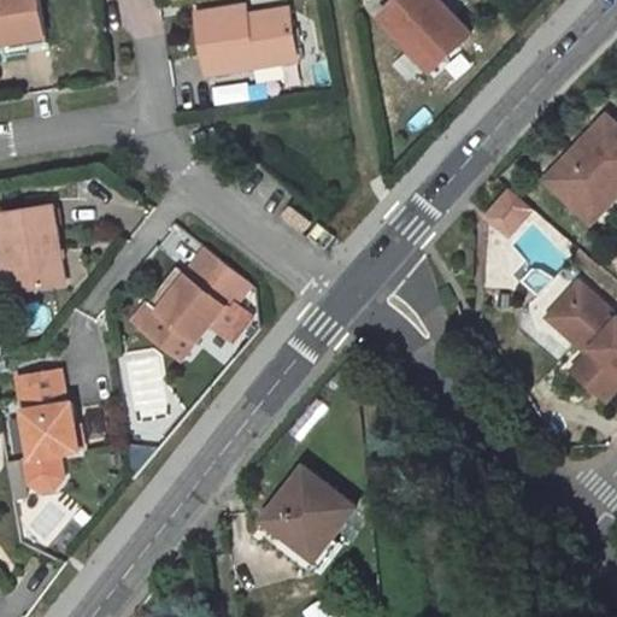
[(0,0),(0,41),(4,41),(13,40),(11,31),(41,25),(36,0),(0,0)]
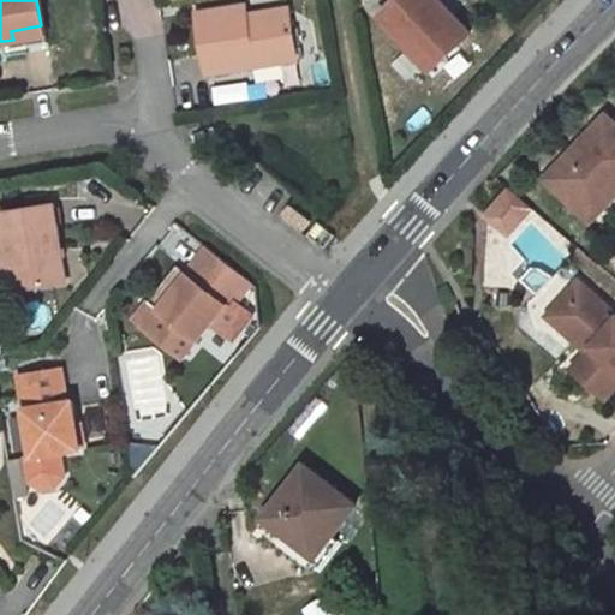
[(470,33),(439,0),(395,0),(380,15),(431,70),(470,33)]
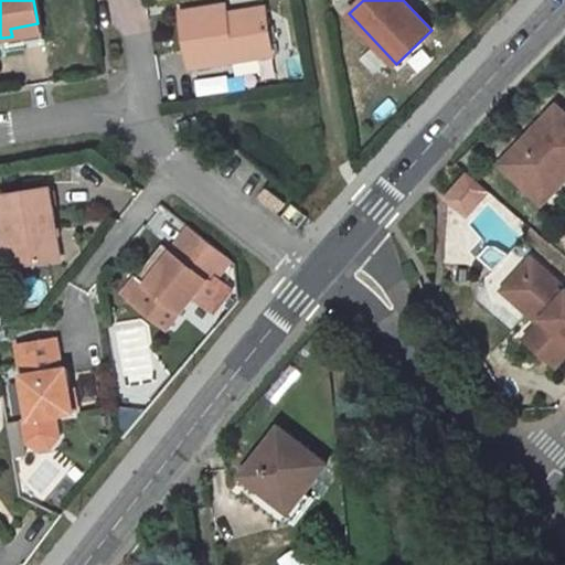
[(188,64),(268,51),(263,14),(225,20),(224,12),(223,6),(180,13),(188,64)]
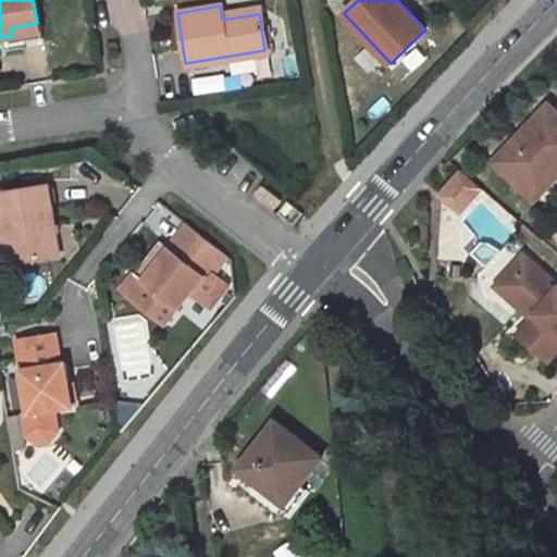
[(257,7),(221,12),(222,20),(259,14),(257,7)]
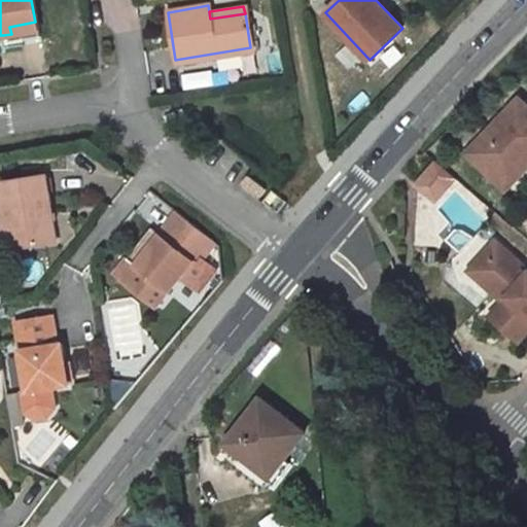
[(4,40),(37,35),(35,22),(9,27),(11,34),(3,35),(4,40)]
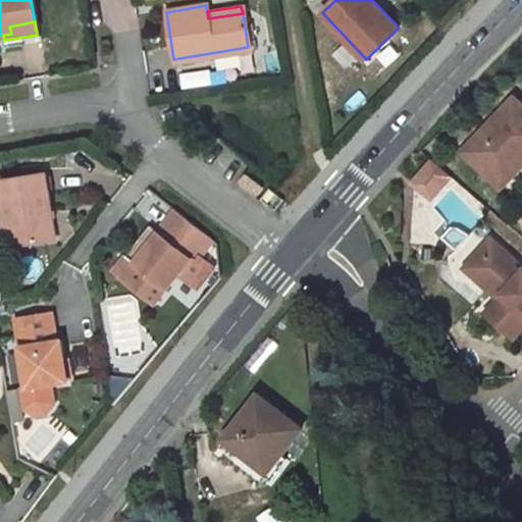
[(521,105),(513,97),(463,153),(491,177),(517,149),(521,152),(521,105)]
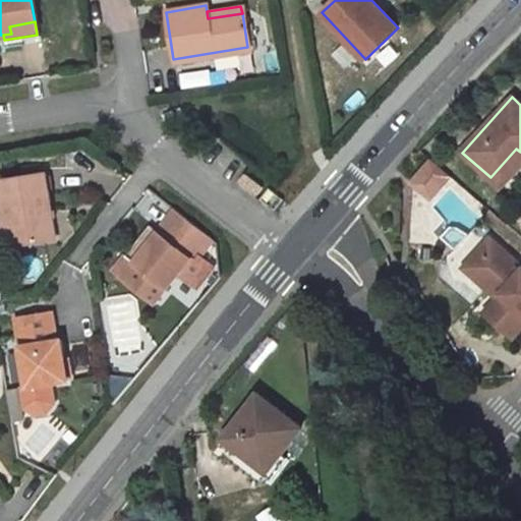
[(520,152),(516,149),(490,177),(501,187),(520,164),(520,152)]
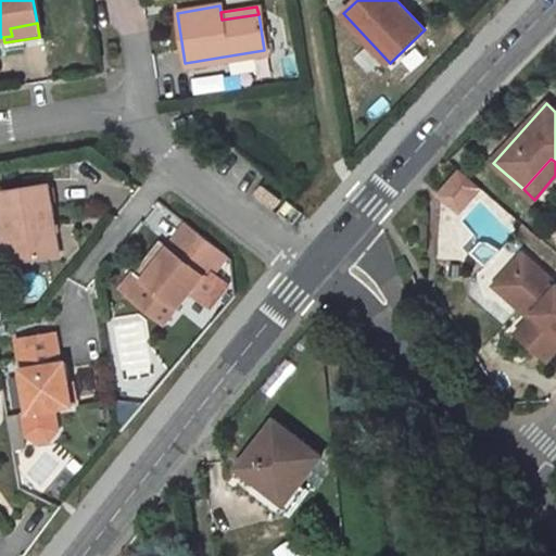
[(449,192),(466,207),(482,189),(465,173),(449,192)]
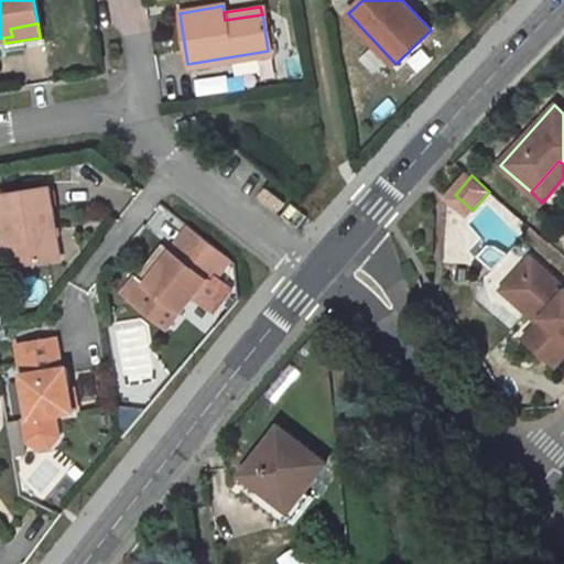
[(0,194),(0,205),(10,266),(57,258),(46,186),(0,194)]
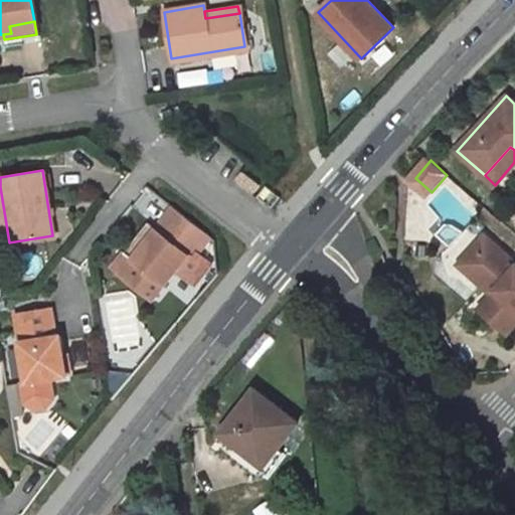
[(153,300),(176,271),(182,275),(214,234),(177,205),(158,229),(122,275),(153,300)]
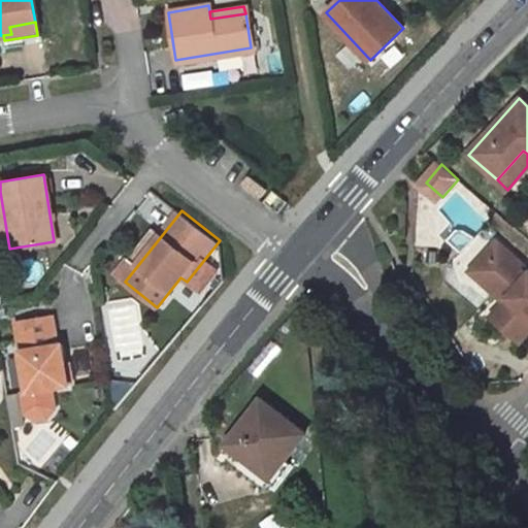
[(154,229),(117,274),(125,282),(162,235),(154,229)]
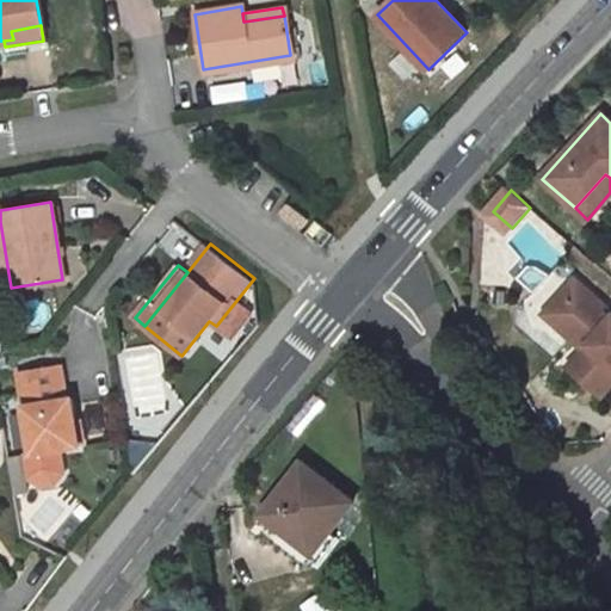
[(573,278),(543,313),(584,349),(590,341),(556,313),(580,285),(573,278)]
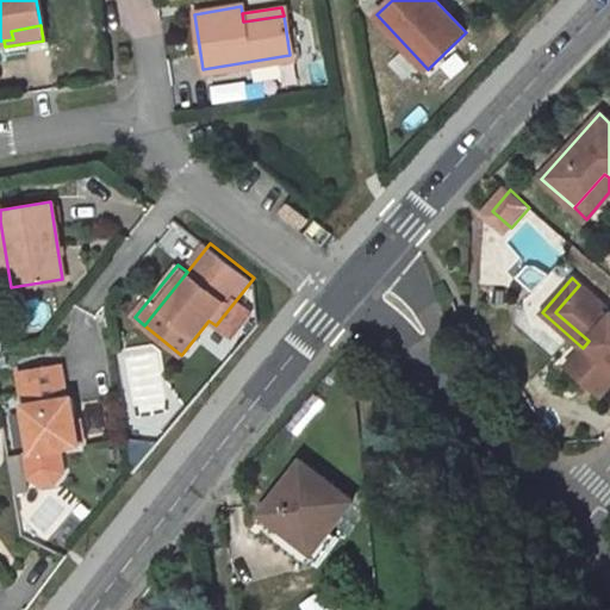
[(599,393),(609,380),(609,311),(579,285),(555,312),(589,341),(583,348),(567,366),(599,393)]
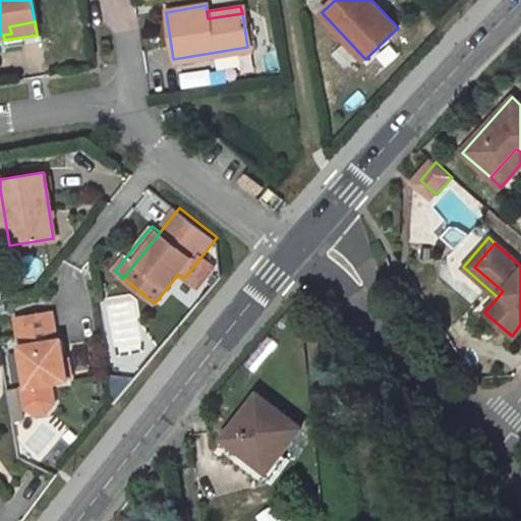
[(47,381),(65,378),(58,336),(53,337),(49,311),(13,316),(24,384),(19,385),(22,404),(33,411),(43,409),(50,399),(47,381)]
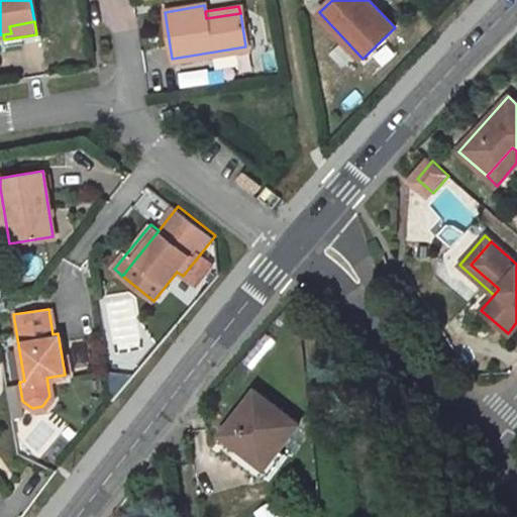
[(299,425),(260,394),(243,415),(240,412),(222,434),(266,469),(299,425)]
